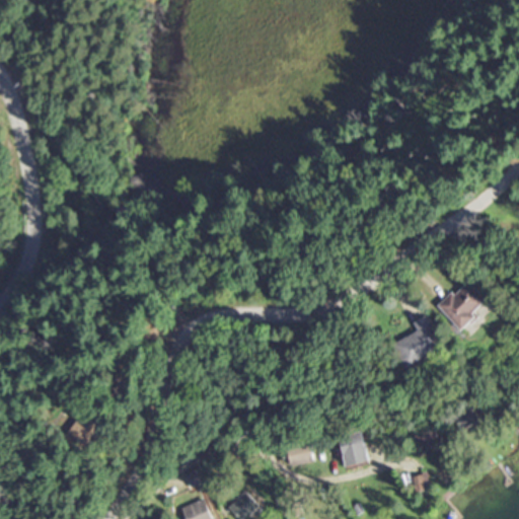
[(439,304),(460,327),(489,300),(466,278),(439,304)]
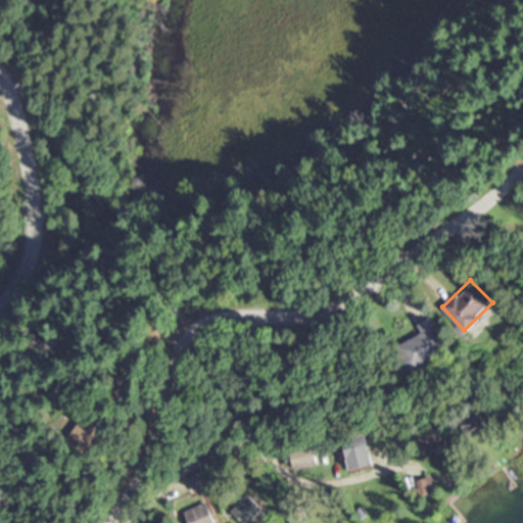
[(447,348),(429,317),(417,323),(422,332),(396,347),(411,370),(447,348)]
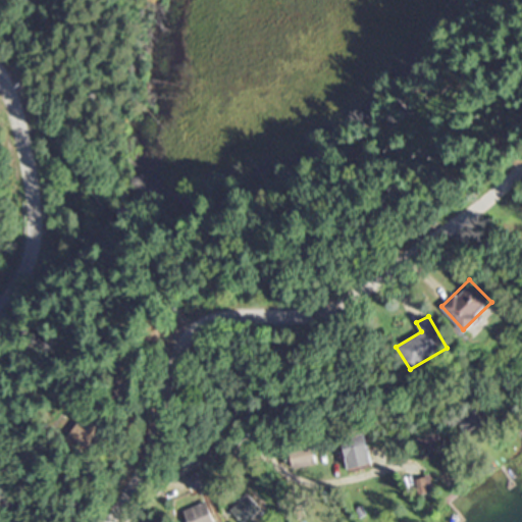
[(66,432),(82,447),(106,421),(91,406),(66,432)]
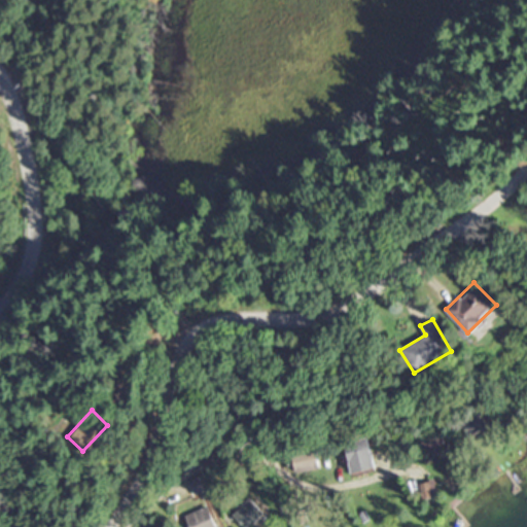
[(343,445),(348,473),(373,469),(367,440),(343,445)]
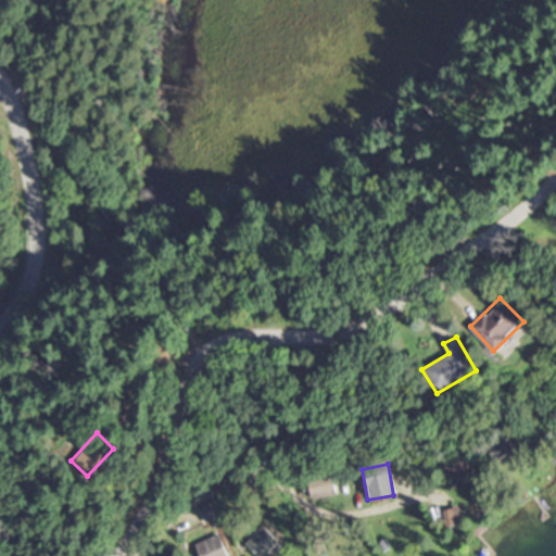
[(333,494),(329,472),(305,478),(310,500),(333,494)]
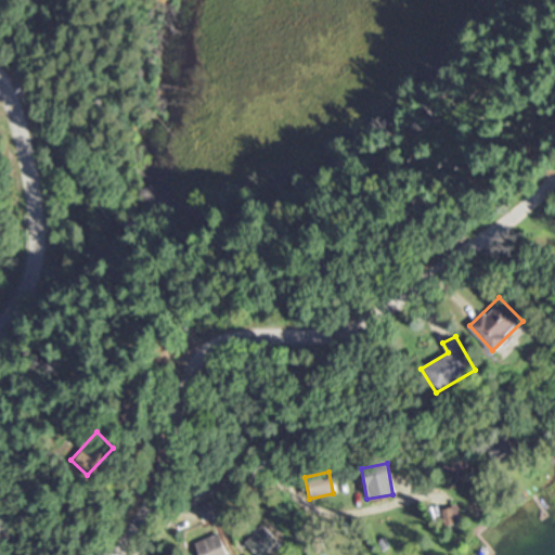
[(204,523),(218,515),(211,501),(196,508),(204,523)]
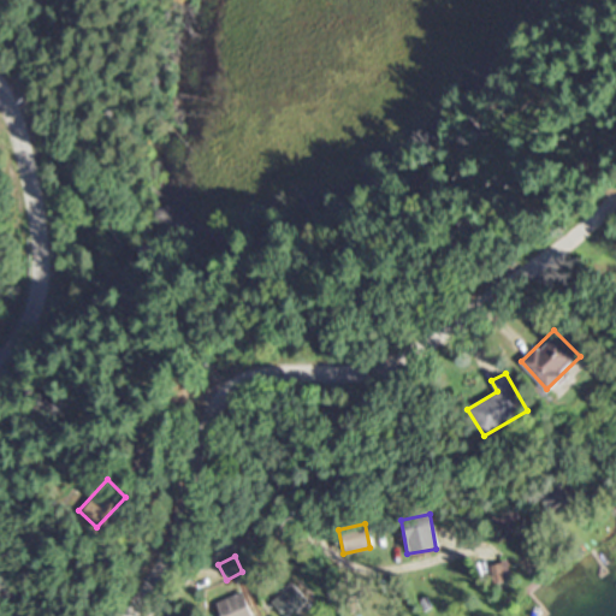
[(290,615),(306,600),(288,582),(267,603),(280,615),(290,615)]
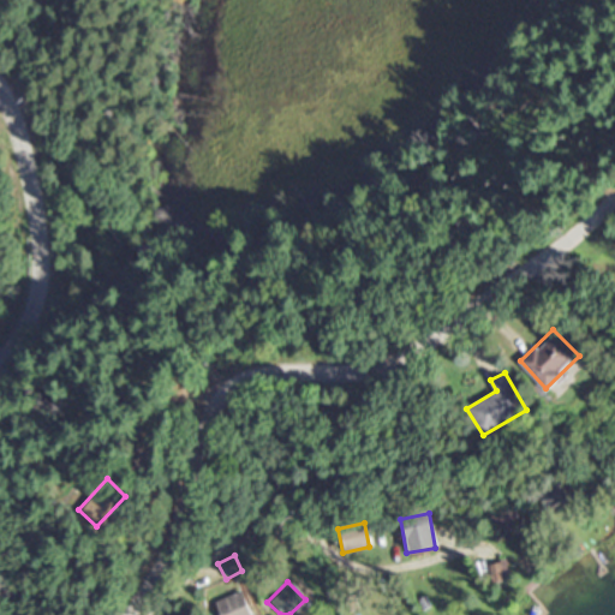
[(210,608),(215,614),(252,614),(236,590),(210,608)]
